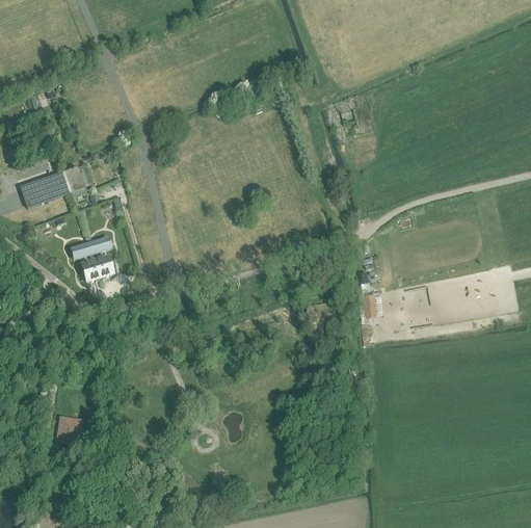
[(68,169),(65,170),(73,191),(74,194),(87,190),(84,183),(89,182),(85,169),(83,164),(77,166),(68,169)]
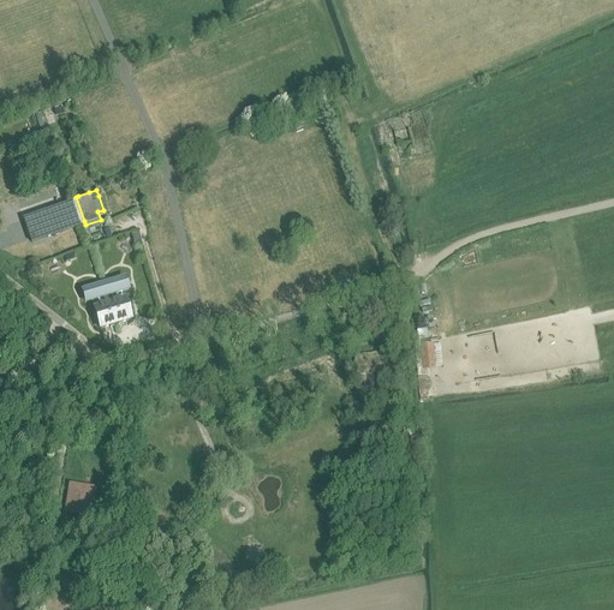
[(39,210),(24,215),(33,239),(39,238),(84,221),(76,197),(73,198),(39,210)]
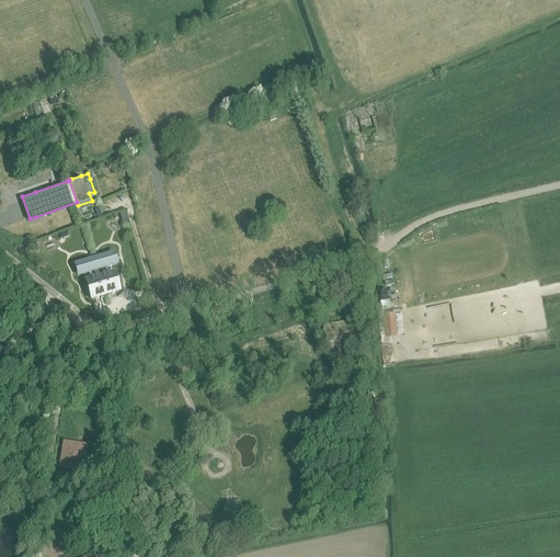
[(93,256),(105,295),(117,292),(111,274),(104,275),(101,266),(117,262),(114,250),(93,256)]
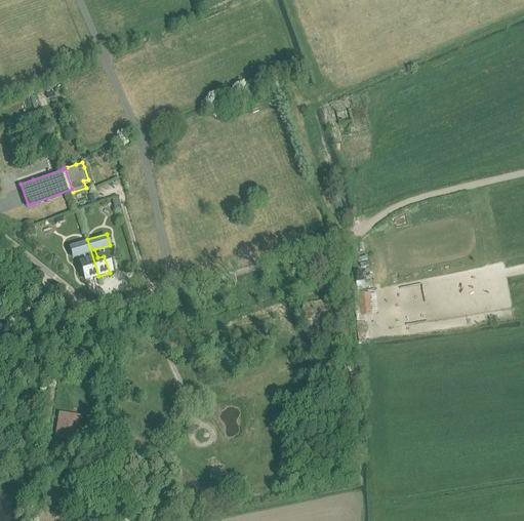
[(98,276),(87,239),(70,244),(72,255),(85,251),(87,261),(81,263),(86,280),(98,276)]
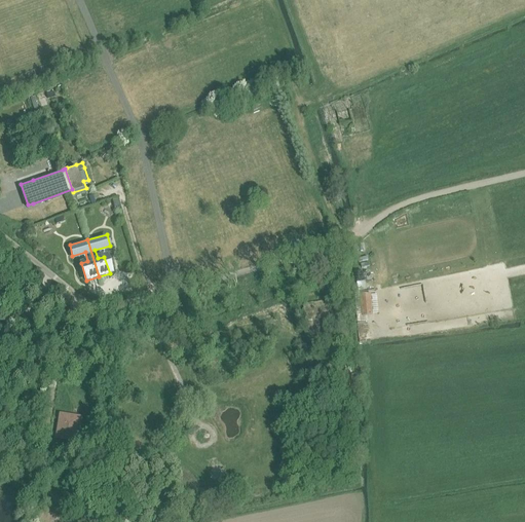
[(363,313),(374,312),(372,290),(361,291),(363,313)]
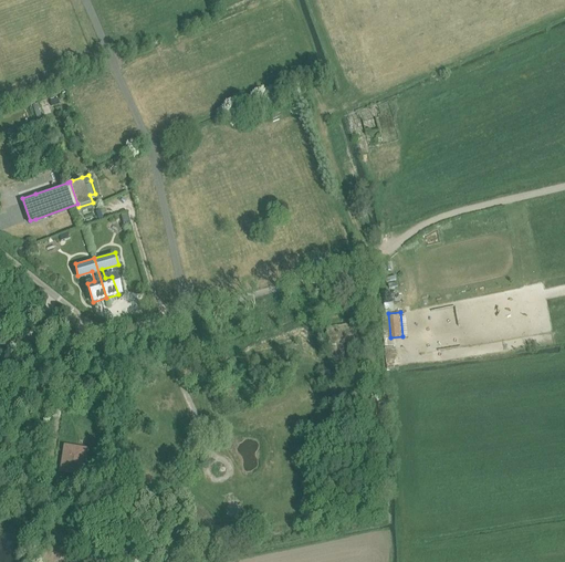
[(77,445),(65,443),(61,468),(83,471),(86,450),(77,448),(77,445)]
